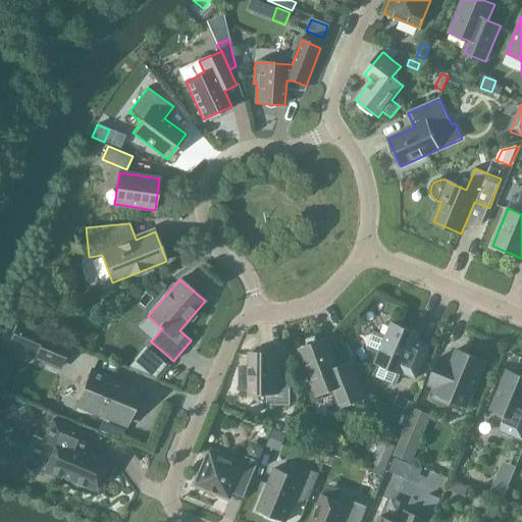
[(164,288),(157,281),(151,288),(159,294),(164,288)]
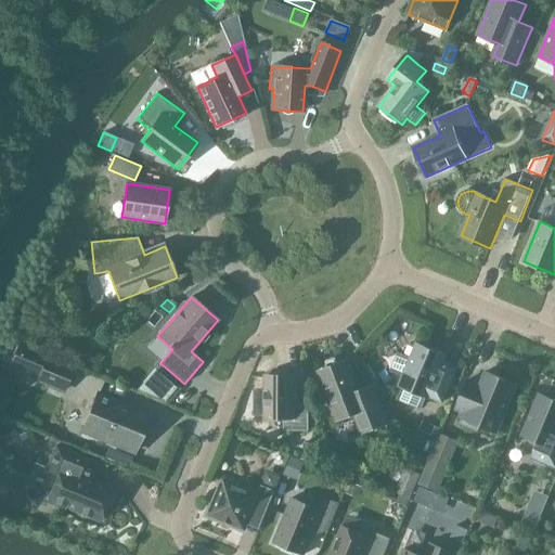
[(14,323),(8,339),(26,347),(33,331),(14,323)]
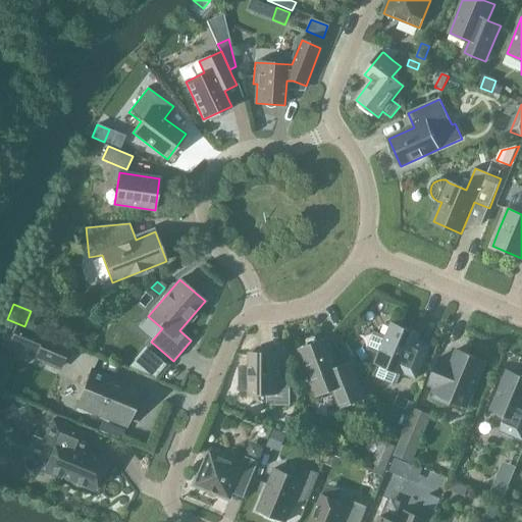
[(3,321),(0,327),(0,341),(2,342),(8,324),(3,321)]
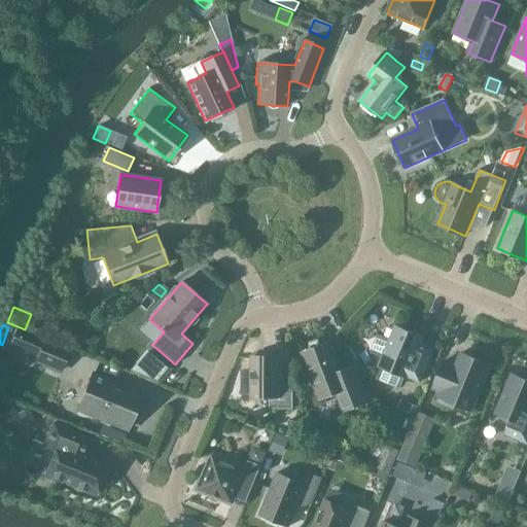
[(419,350),(424,338),(396,326),(390,341),(381,337),(380,339),(378,339),(374,349),(375,350),(374,352),(384,356),(380,366),(382,367),(378,378),(380,379),(379,380),(397,388),(398,386),(400,387),(405,377),(408,378),(409,377),(421,382),(432,355),(419,350)]
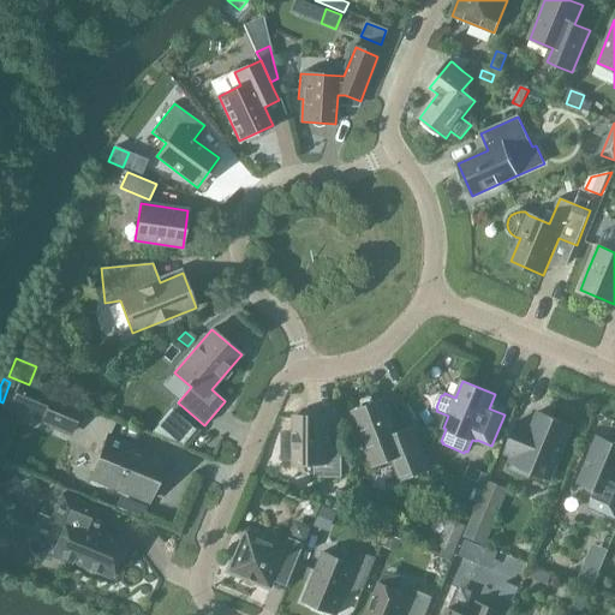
[(70,434),(81,407),(23,383),(16,399),(13,405),(25,410),(24,411),(45,419),(43,423),(70,434)]
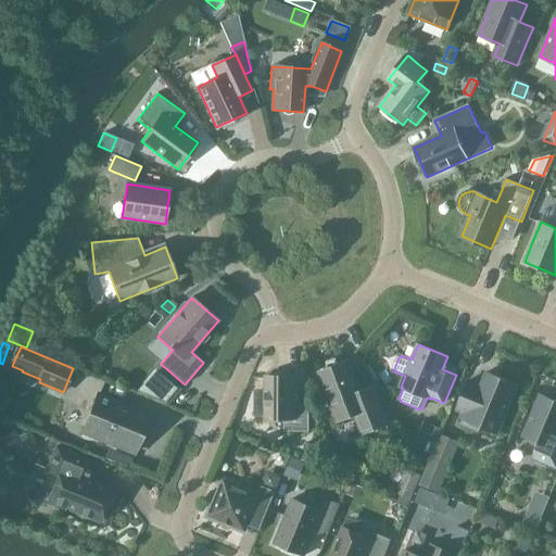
[(338,421),(355,415),(363,433),(389,424),(375,387),(361,392),(349,362),(319,373),(338,421)]
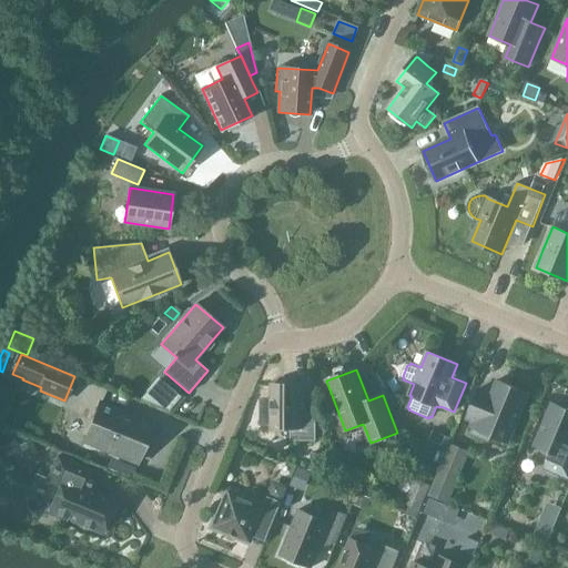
[(509,443),(529,394),(497,381),(492,394),(479,388),(467,419),(476,423),(473,433),(489,439),(490,435),(509,443)]
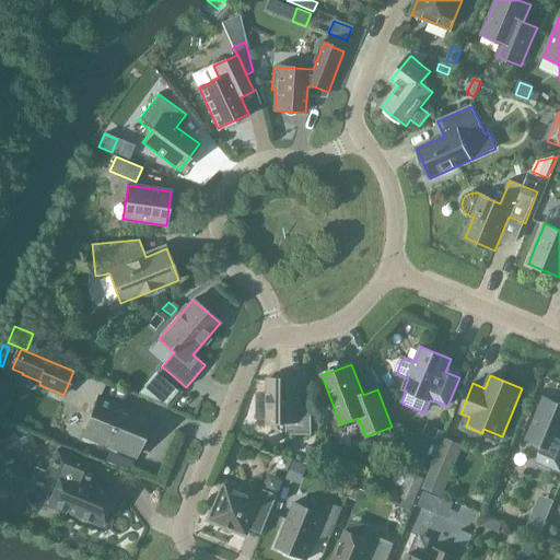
[(181,389),(164,376),(150,393),(166,407),(181,389)]
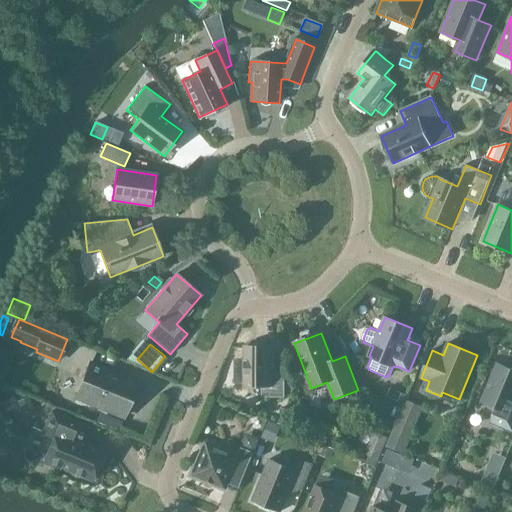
[(262,397),(285,397),(285,374),(273,373),(273,347),(266,347),(263,345),(254,345),(252,347),(245,347),(245,360),(245,385),(262,385),(262,397)]
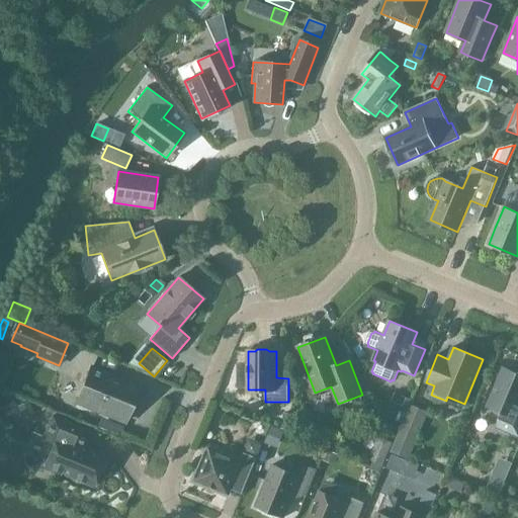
[(0,350),(0,375),(9,354),(0,350)]
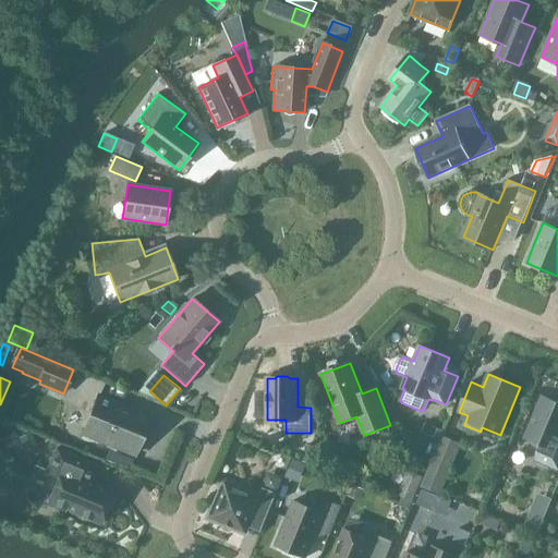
[(149,417),(99,396),(84,434),(134,456),(149,417)]
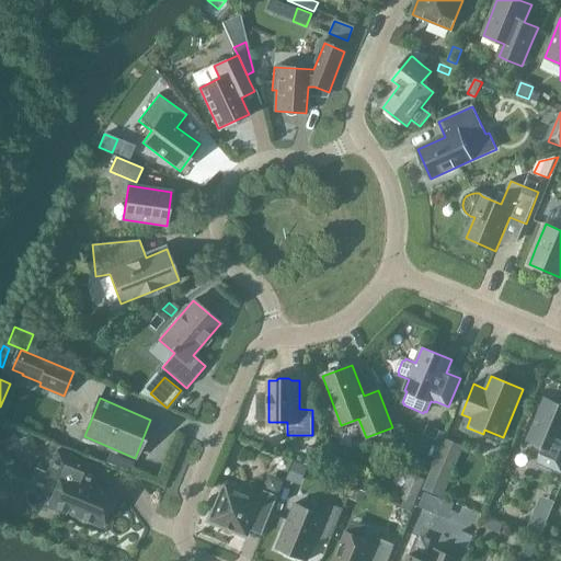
[(560,404),(546,398),(528,441),(540,446),(542,450),(538,462),(560,471),(560,404)]
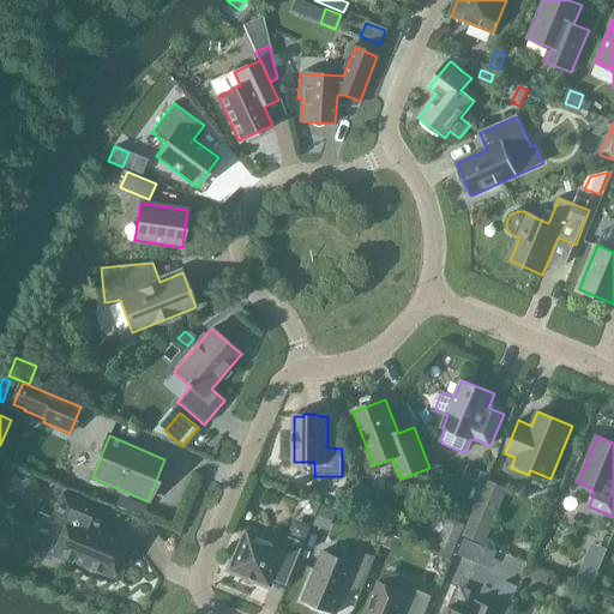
[(4,469),(17,485),(30,473),(16,457),(4,469)]
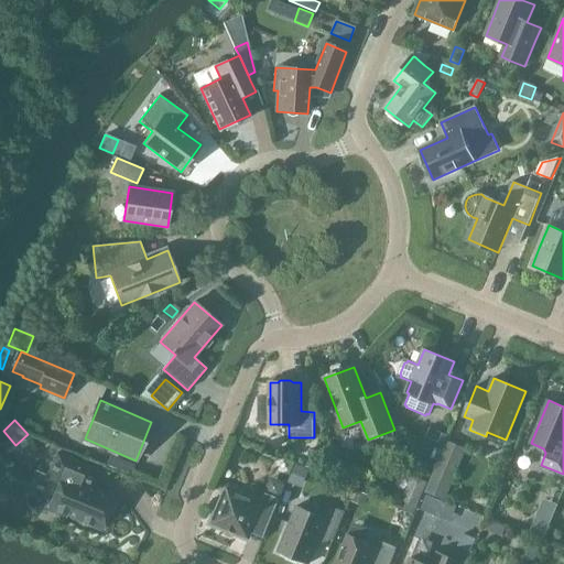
[(31,438),(20,443),(25,455),(36,451),(31,438)]
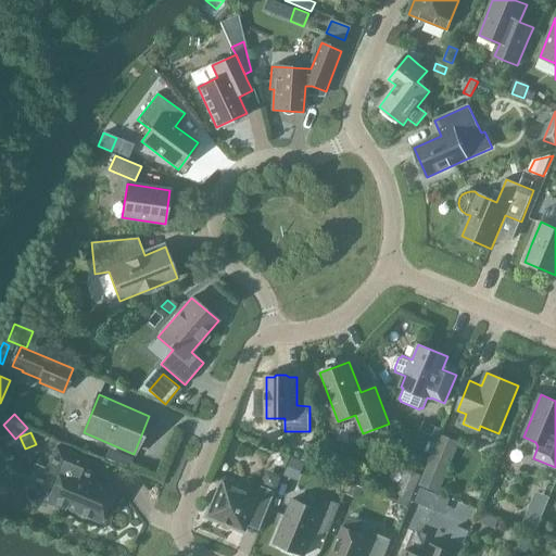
[(440,437),(419,488),(428,492),(450,440),(440,437)]
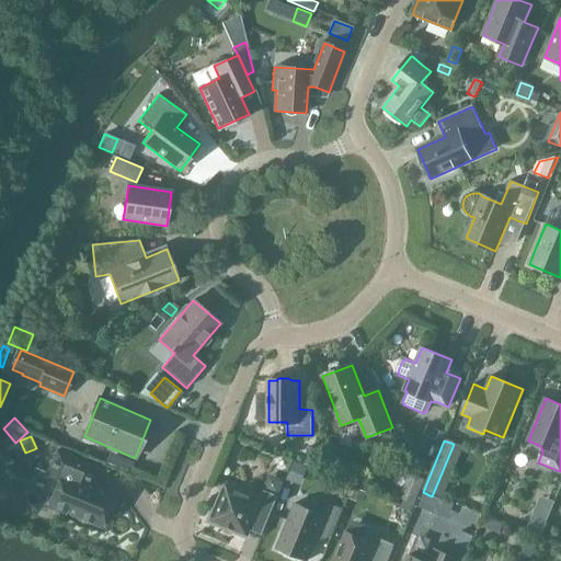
[(65,513),(101,527),(115,494),(90,483),(96,467),(56,451),(46,476),(58,480),(55,490),(52,489),(44,507),(64,516),(65,513)]
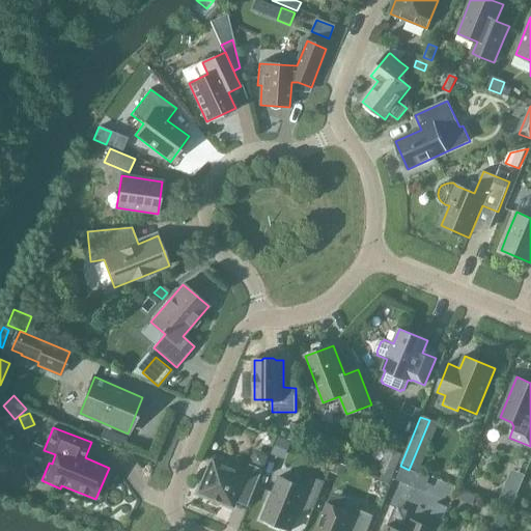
[(268,434),(259,437),(263,449),(272,446),(268,434)]
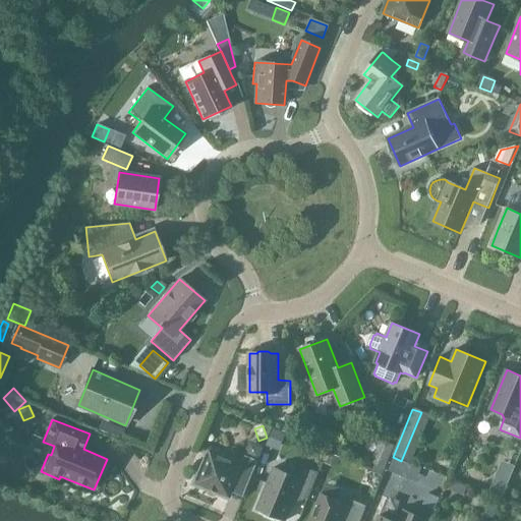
[(272,431),(266,447),(277,452),(284,437),(272,431)]
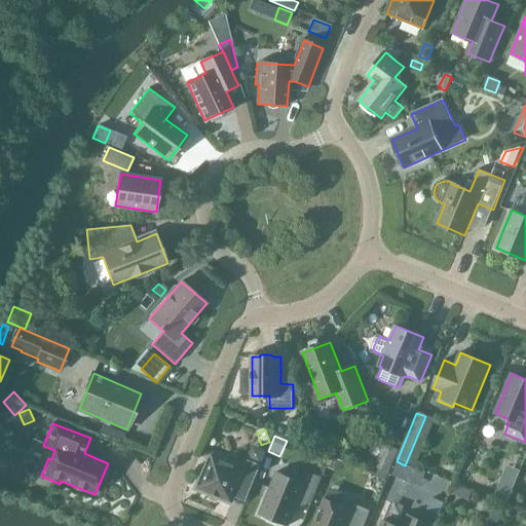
[(384,445),(375,467),(390,474),(400,451),(384,445)]
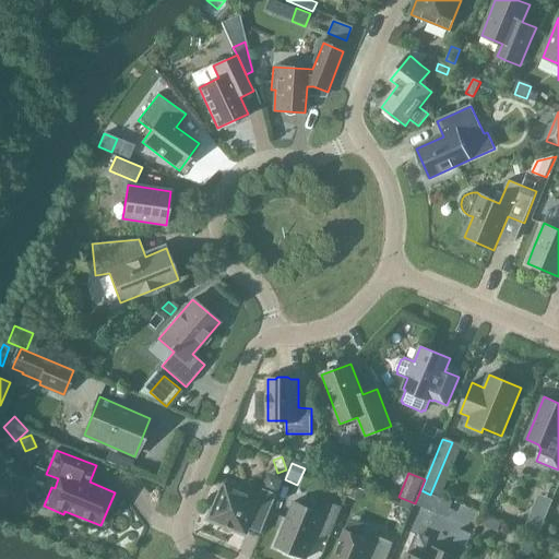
[(259,497),(238,488),(225,483),(211,519),(247,534),(249,528),(253,518),(265,523),(277,495),(262,488),(259,497)]
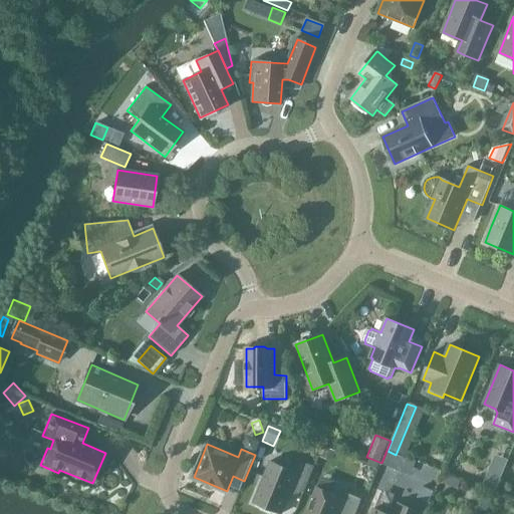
[(335,452),(325,447),(321,457),(331,461),(335,452)]
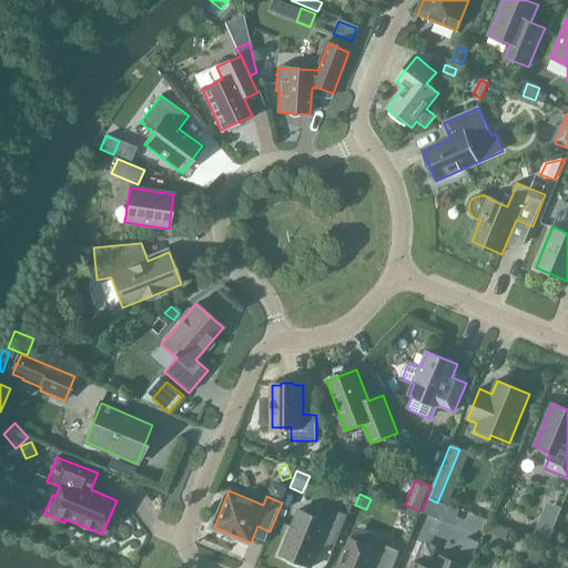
[(324,539),(336,545),(348,516),(324,506),(318,518),(300,510),(281,555),(312,567),(324,539)]
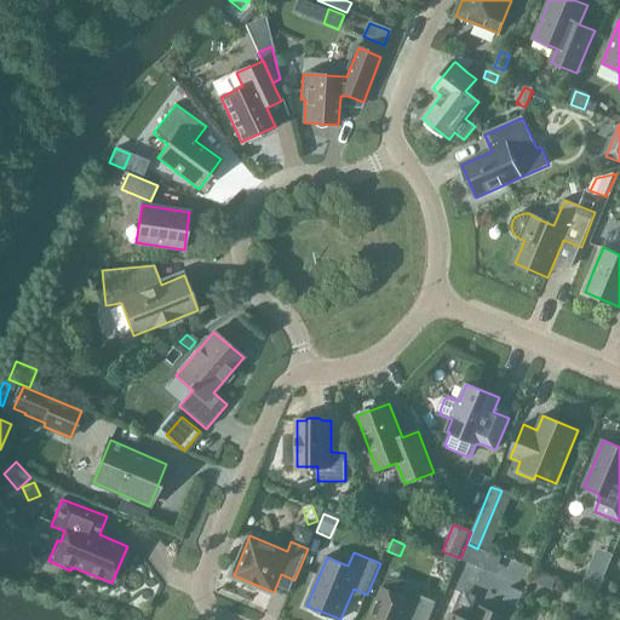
[(583,586),(597,592),(601,583),(586,577),(583,586)]
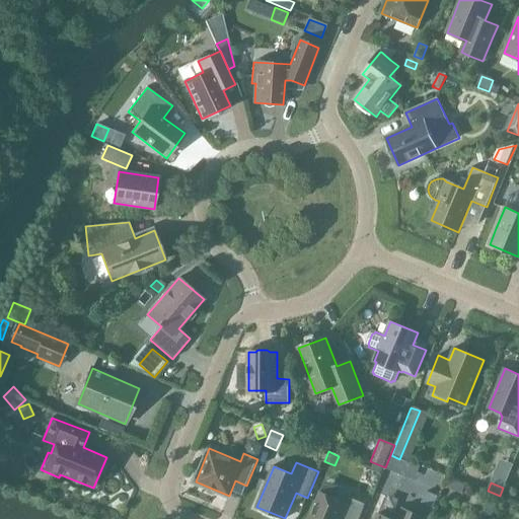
[(359,518),(365,505),(350,498),(352,492),(340,487),(336,497),(321,492),(309,518),(359,518)]
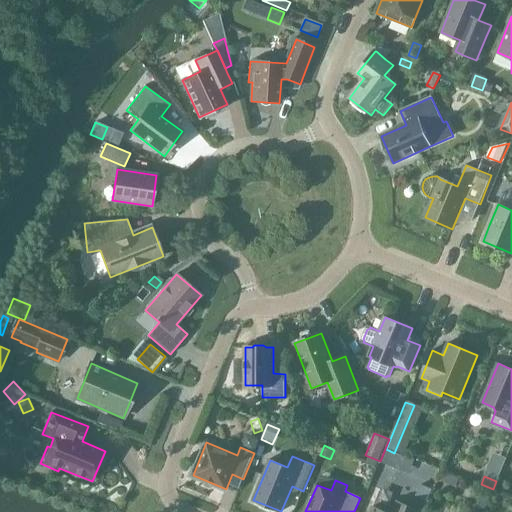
[(418,511),(419,511),(397,502),(392,511),(386,511),(373,506),(370,511),(418,511)]
